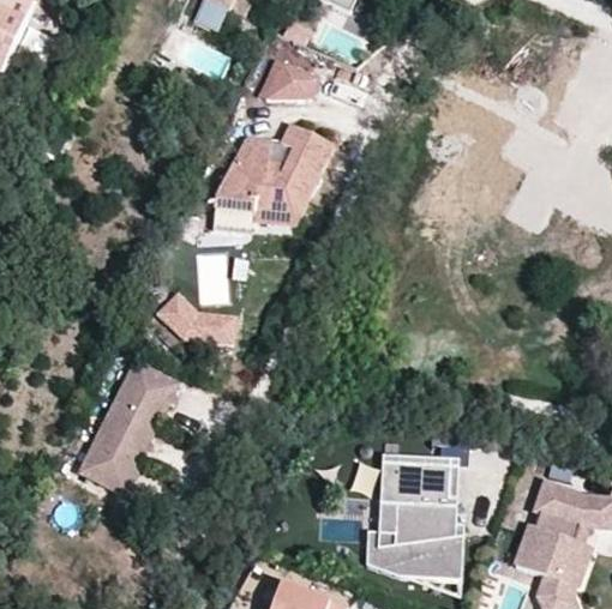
[(0,98),(41,2),(73,16),(79,0),(0,0),(0,98)]
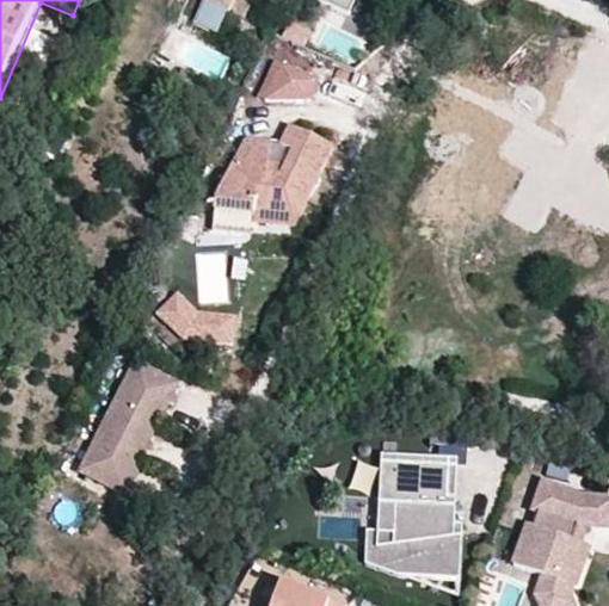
[(320,0),(346,12),(352,0),(376,0),(385,4),(386,0),(320,0)]
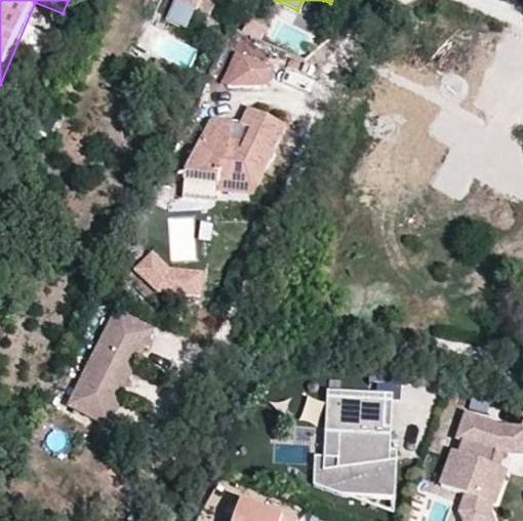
[(241,30),(259,38),(266,25),(246,16),(241,30)]
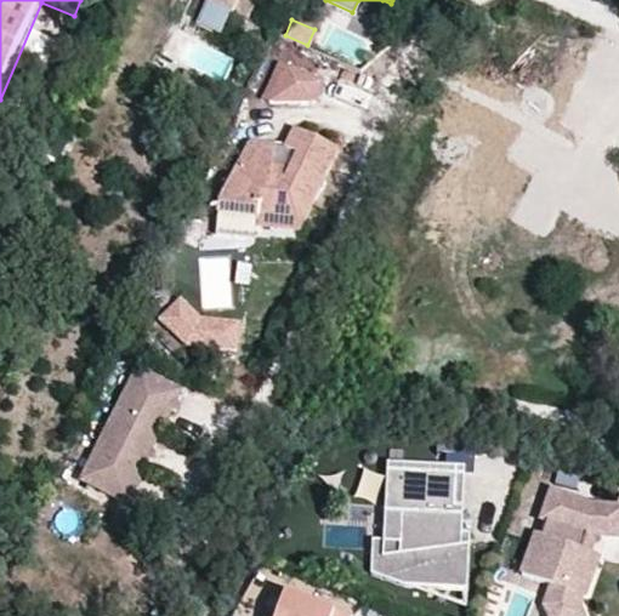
[(260,92),(270,98),(312,96),(322,78),(274,60),(260,92)]
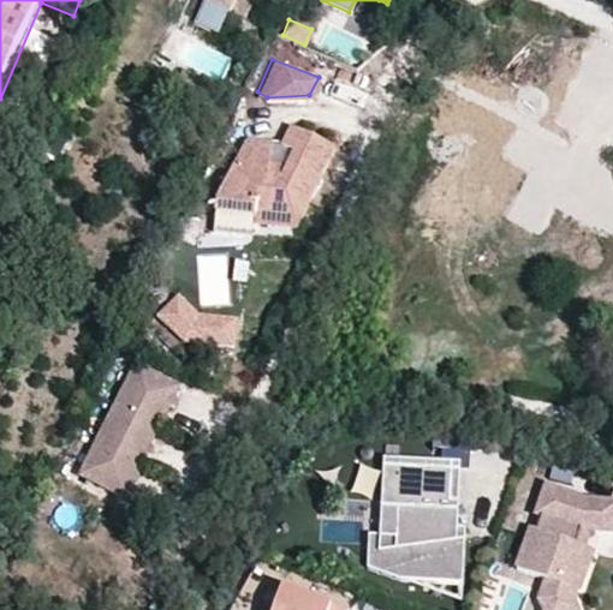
[(472,79),(466,93),(488,103),(494,89),(472,79)]
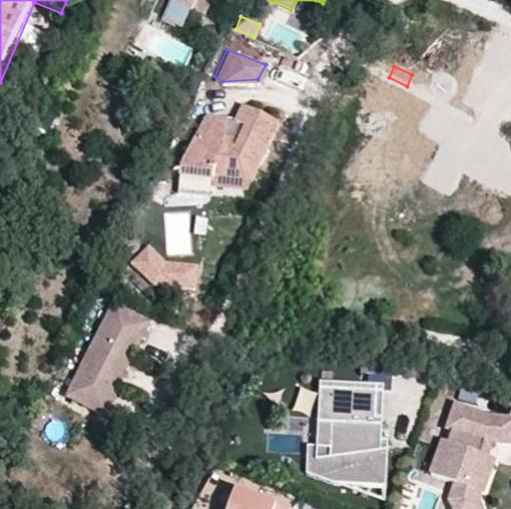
[(178,170),(178,172),(248,179),(278,119),(241,102),(234,118),(243,123),(238,133),(233,142),(223,142),(224,132),(224,115),(203,114),(178,170)]
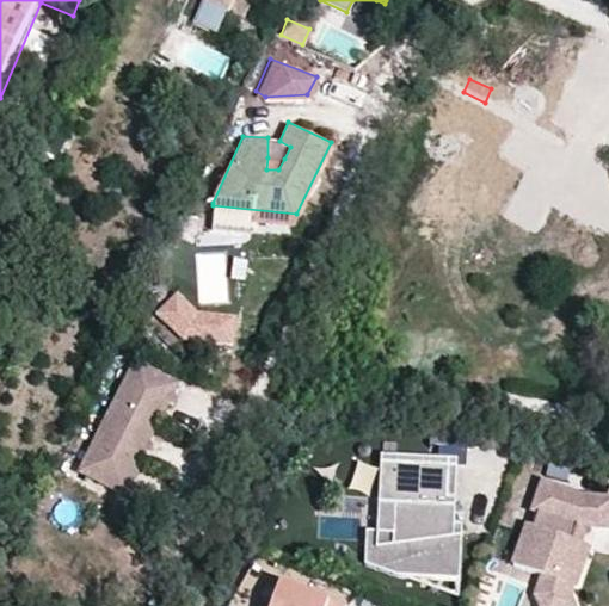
[(266,169),(278,169),(284,159),(268,158),(266,169)]
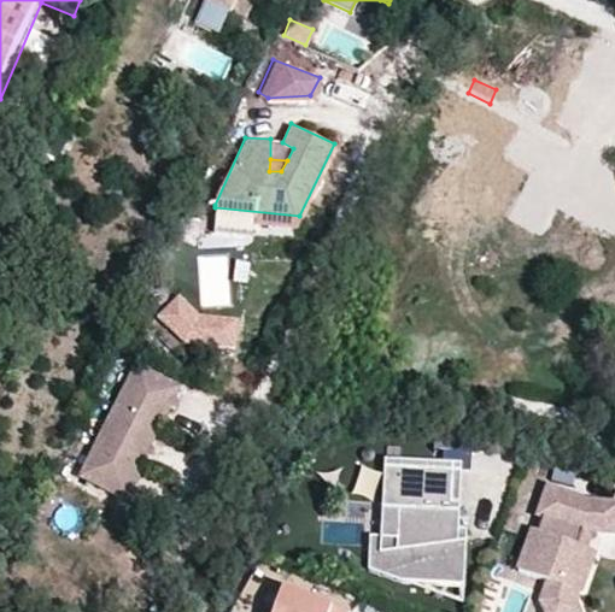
[(215,207),(215,218),(294,225),(299,216),(215,207)]
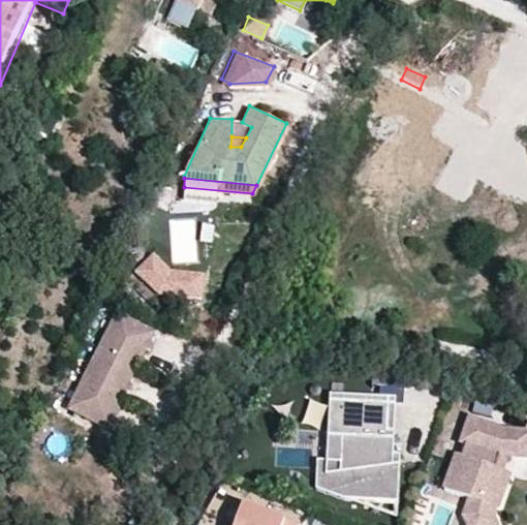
[(140,273),(160,292),(200,298),(203,275),(171,271),(155,257),(140,273)]
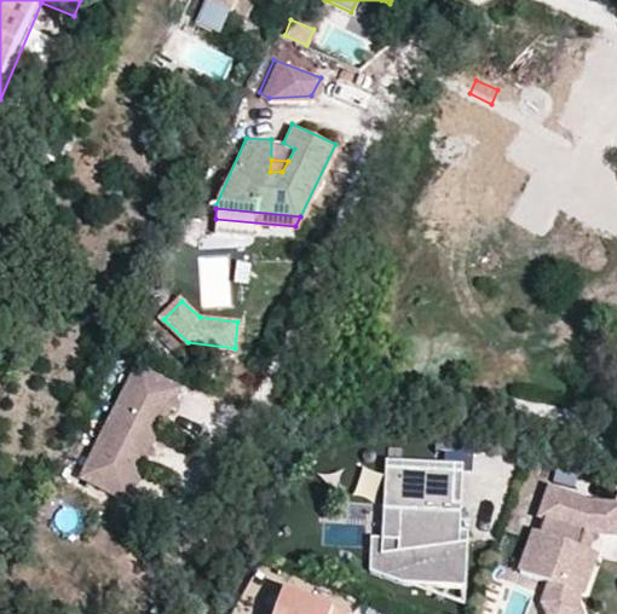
[(180,387),(138,368),(85,479),(127,499),(180,387)]
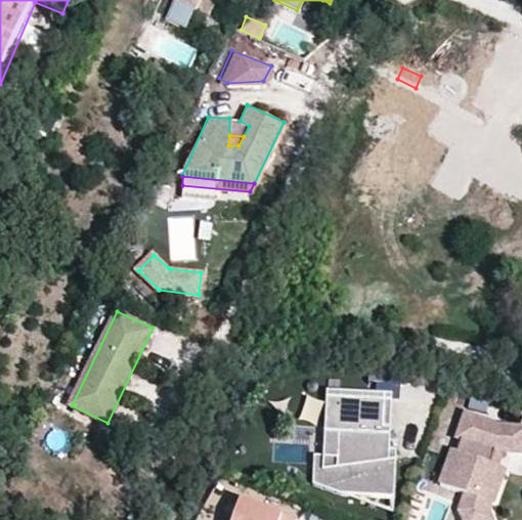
[(325,393),(323,457),(336,457),(337,431),(330,431),(331,398),(384,400),(383,426),(388,426),(390,395),(325,393)]
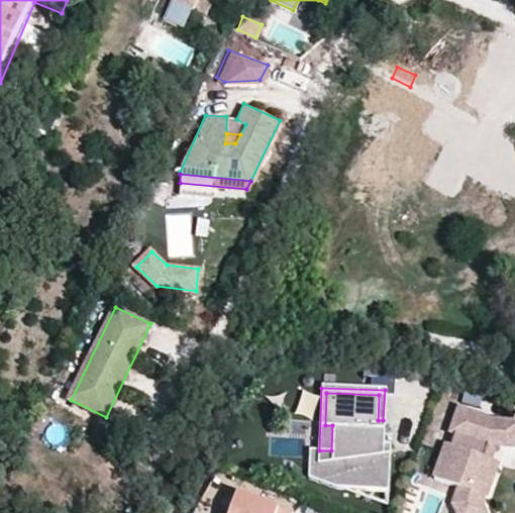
[(308,449),(307,478),(340,490),(387,492),(389,446),(382,445),(383,420),(378,420),(379,395),(326,393),(325,425),(332,425),(331,450),(319,450),(308,449)]
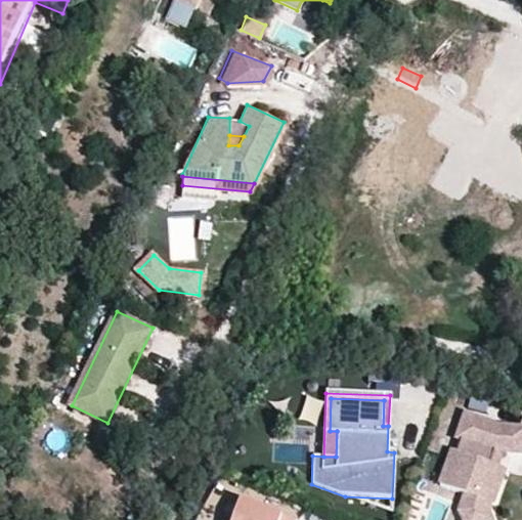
[(496,486),(491,476),(494,464),(488,462),(493,449),(502,449),(521,450),(521,431),(521,425),(494,425),(462,414),(453,437),(459,438),(454,449),(449,448),(437,483),(463,491),(458,510),(463,519),(485,519),(491,518),(485,508),(488,501),(490,501),(496,486)]
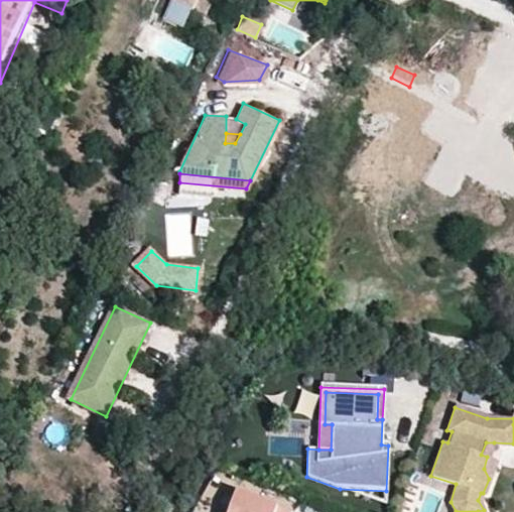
[(481,455),(489,458),(494,442),(486,442),(481,455)]
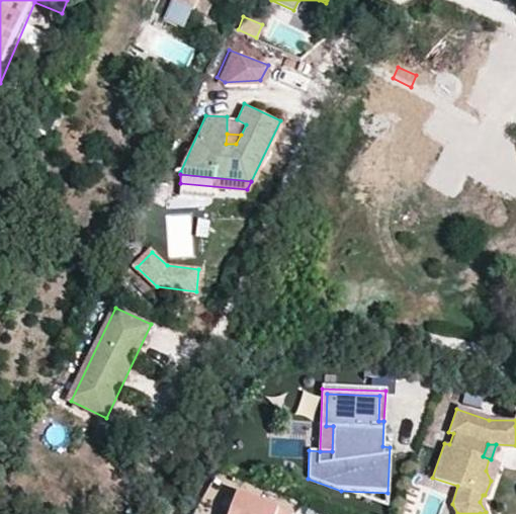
[(486,470),(491,481),(497,461),(489,458),(486,470)]
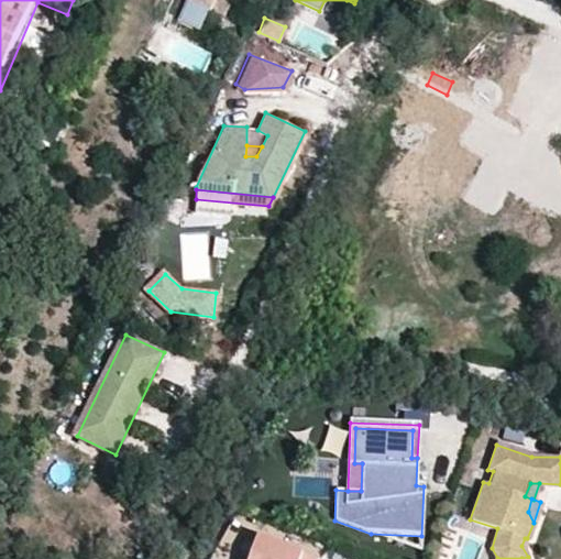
[(317,558),(318,556),(257,534),(248,558),(317,558)]
